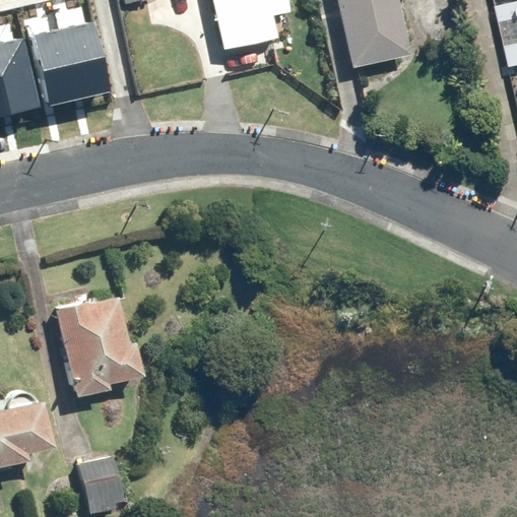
[(270,10),(288,6),(287,0),(202,0),(214,51),(276,38),(270,10)]
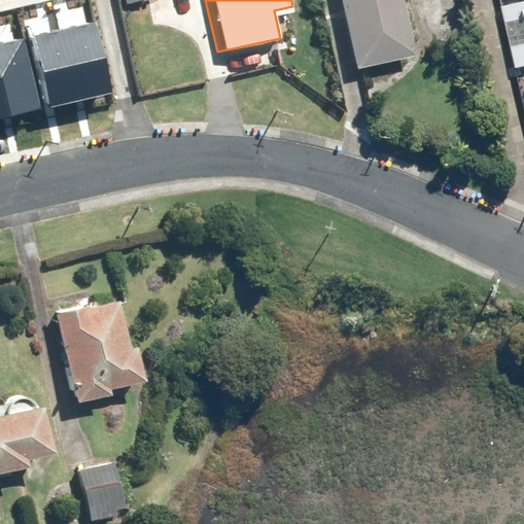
[(330,0),(346,72),(412,58),(399,2),(410,5),(411,0),(330,0)]
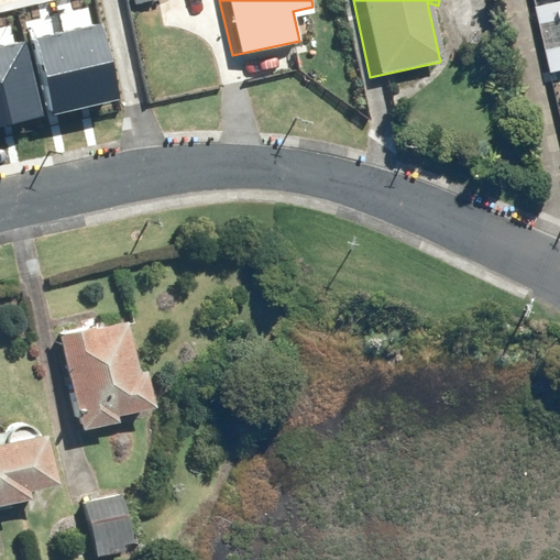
[(559,0),(536,6),(539,23),(559,19),(559,46),(546,50),(550,73),(559,70),(559,0)]
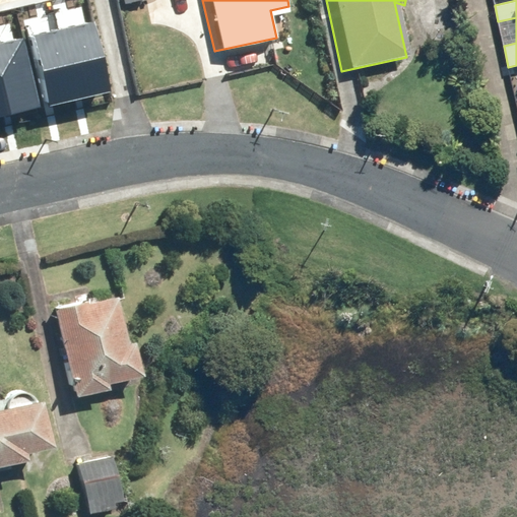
[(41,34),(56,100),(112,86),(97,21),(41,34)]
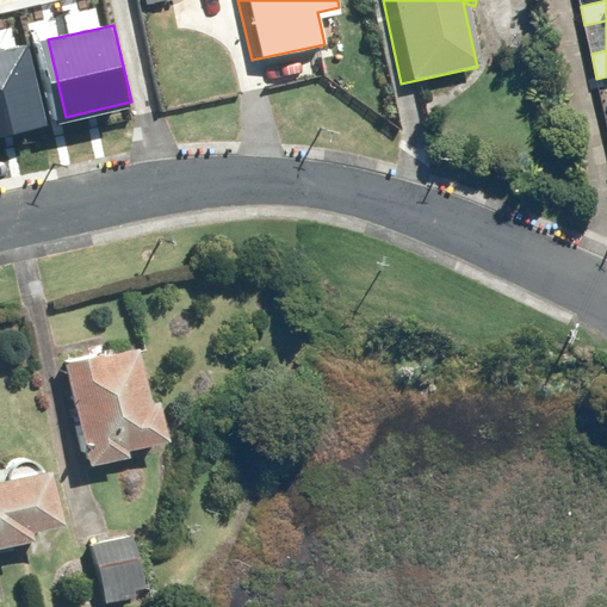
[(0,131),(53,119),(33,43),(0,51),(0,131)]
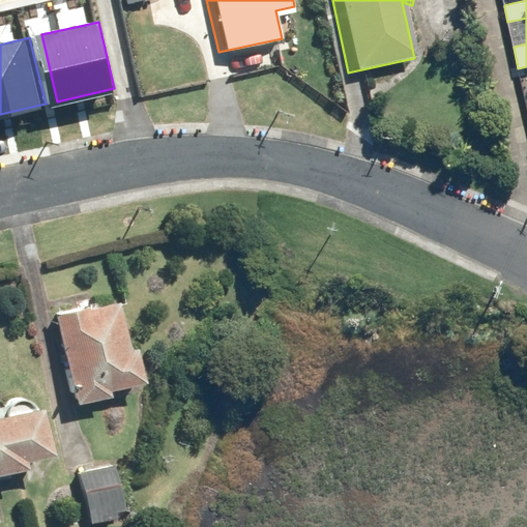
[(130,335),(120,292),(56,305),(76,400),(154,382),(143,333),(130,335)]
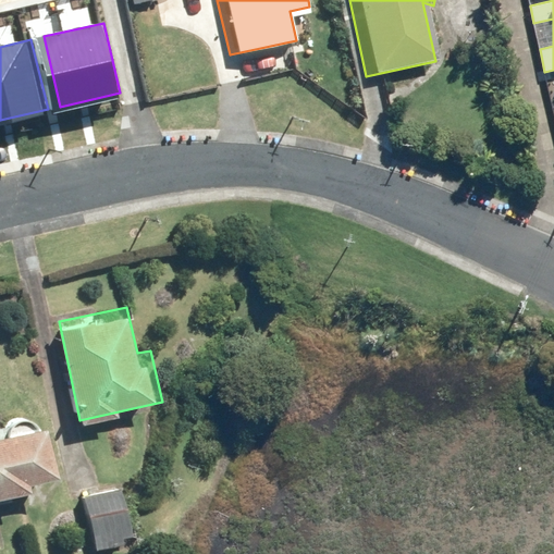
[(41,462),(65,456),(57,414),(0,425),(0,491),(46,482),(41,462)]
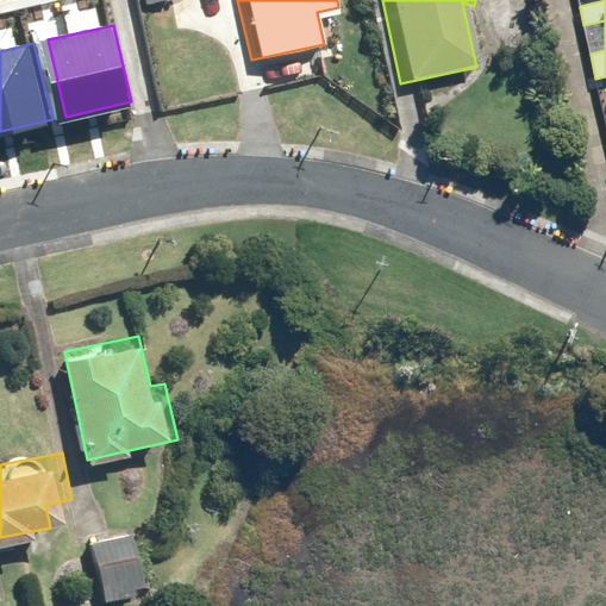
[(137,517),(85,532),(106,601),(157,586),(137,517)]
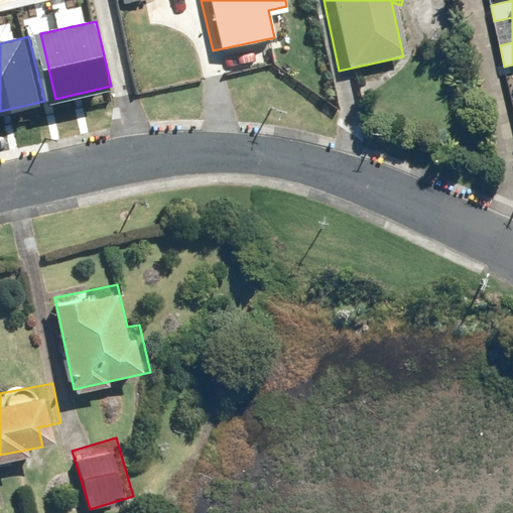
All buildings are outlined.
